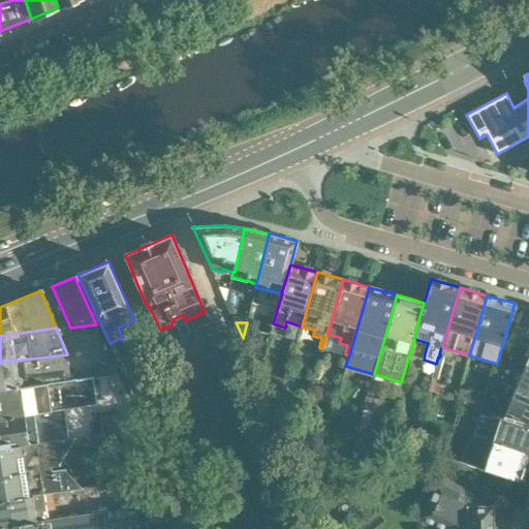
[(528,366),(528,337),(524,335),(520,342),(528,345),(528,355),(526,365),(528,366)]
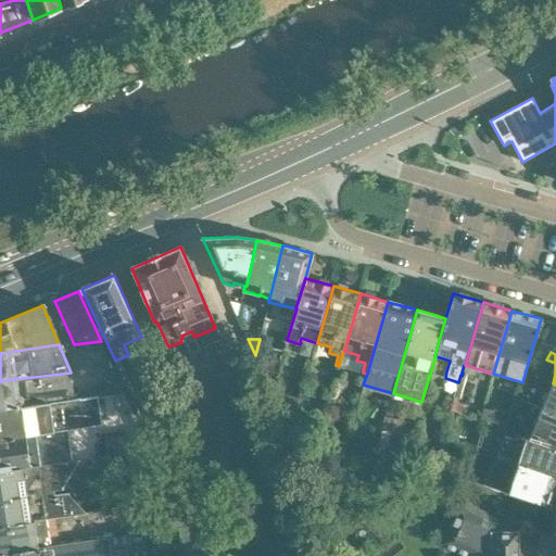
[(280,364),(256,357),(272,392),(280,364)]
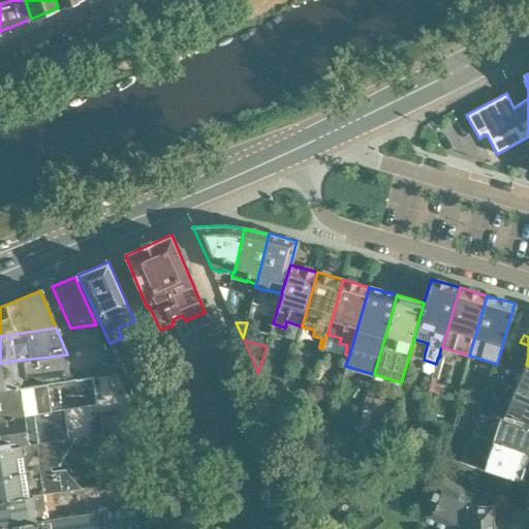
[(13,361),(0,363),(0,389),(60,380),(60,381),(70,379),(70,378),(67,354),(24,360),(13,361)]
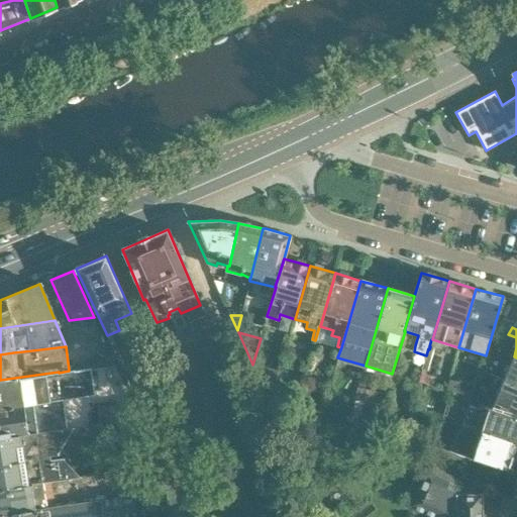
[(434,347),(430,346),(429,349),(428,348),(426,355),(420,377),(425,379),(434,347)]
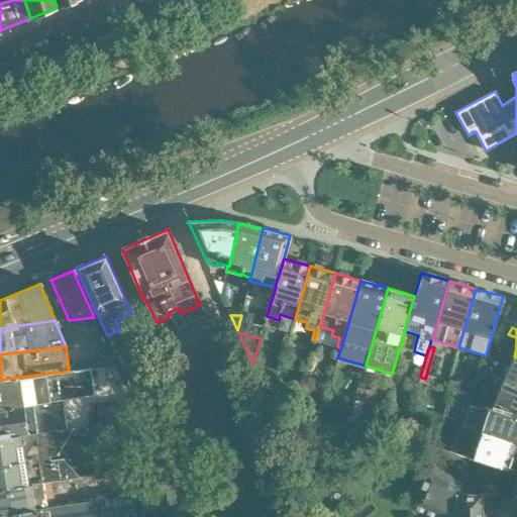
[(516,385),(516,357),(514,356),(504,380),(516,385)]
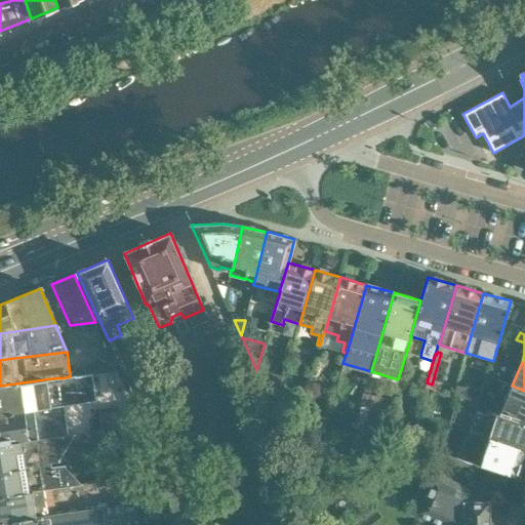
[(59,377),(0,386),(0,414),(64,406),(96,401),(91,373),(70,376),(59,378),(59,377)]
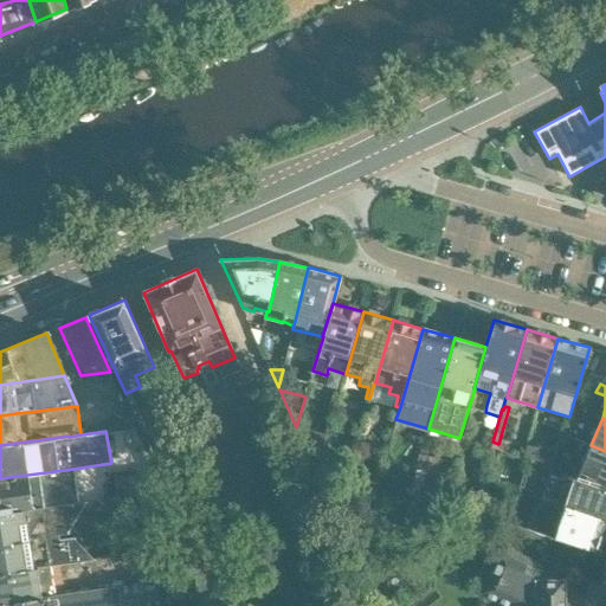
[(314,440),(305,450),(316,474),(324,444),(314,440)]
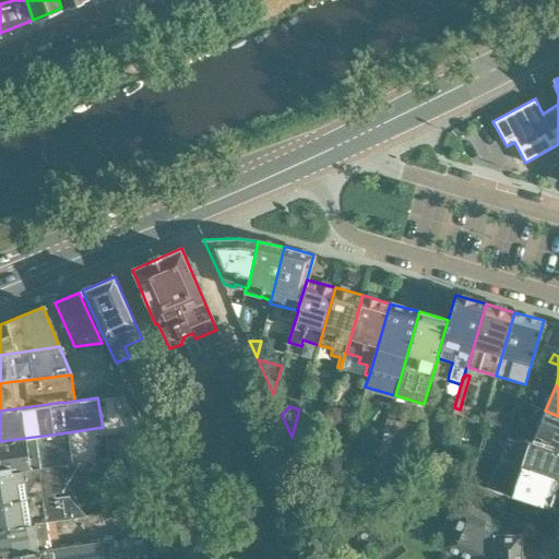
[(558,447),(558,416),(545,411),(533,440),(548,444),(549,442),(558,447)]
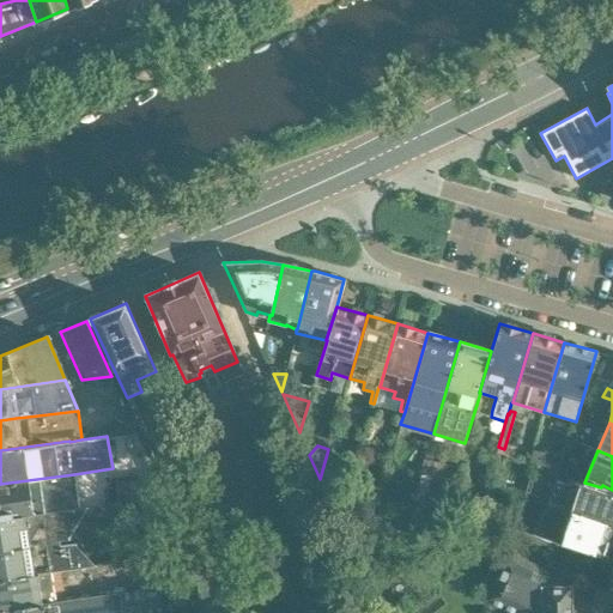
[(447,495),(454,466),(424,460),(417,487),(447,495)]
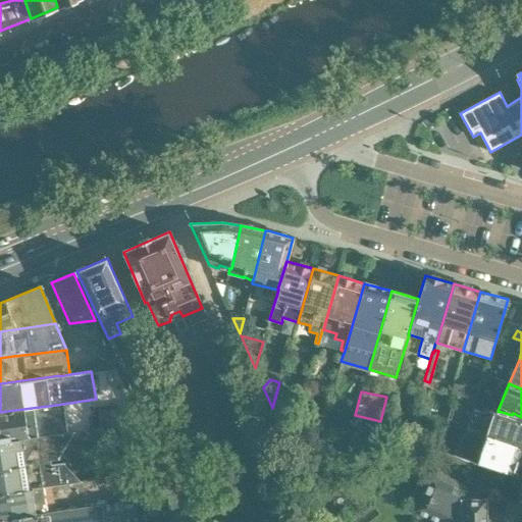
[(0,441),(67,431),(63,404),(0,412),(0,441)]
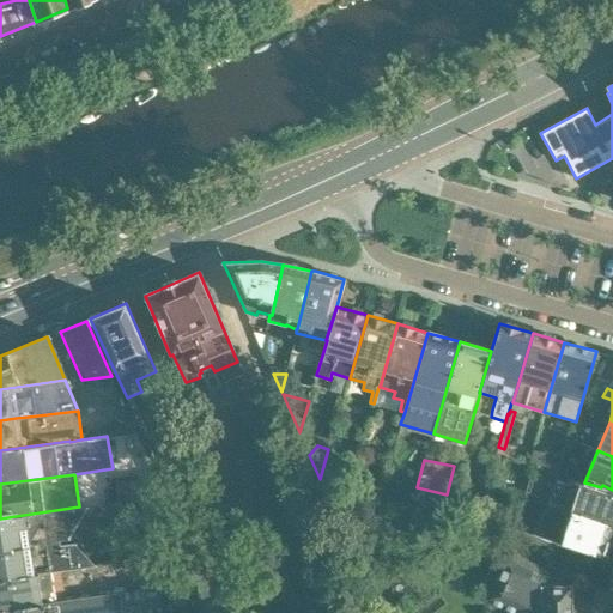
[(612,495),(600,490),(601,487),(584,483),(583,484),(557,475),(547,504),(547,507),(612,527),(612,523),(612,495)]
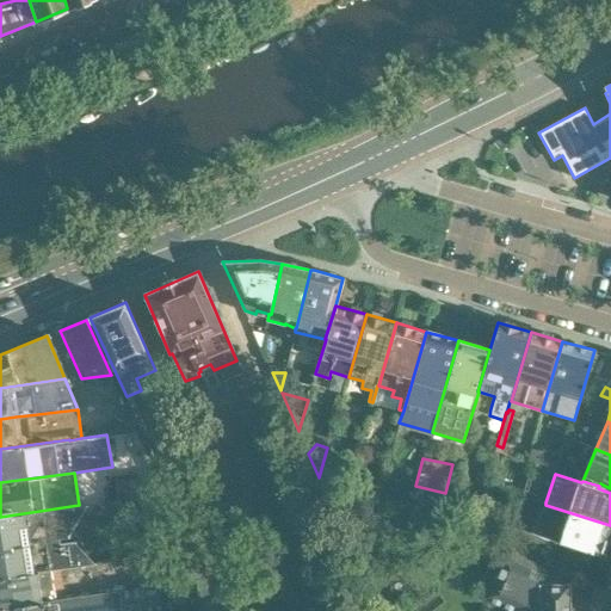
[(380,497),(382,483),(365,479),(362,493),(380,497)]
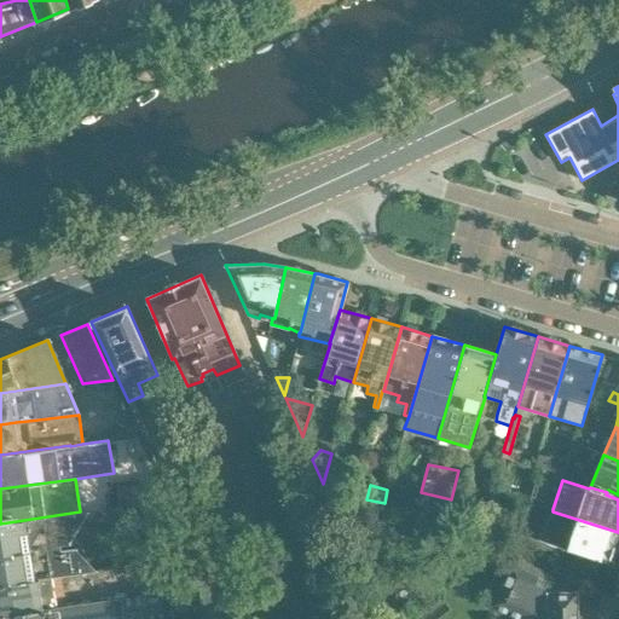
[(150,503),(150,502),(120,507),(122,521),(150,518),(152,533),(189,528),(184,498),(150,503)]
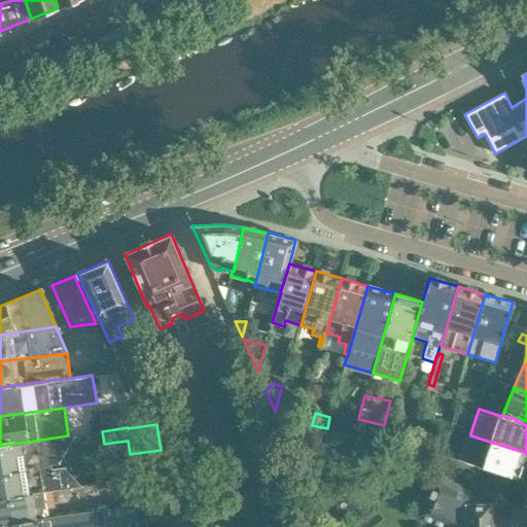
[(517,480),(526,453),(470,435),(470,433),(466,432),(458,459),(517,480)]
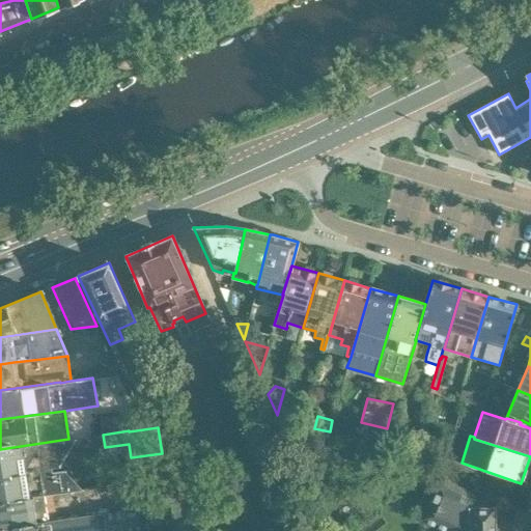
[(68,440),(68,439),(0,449),(0,475),(52,470),(52,468),(60,467),(77,439),(68,440)]
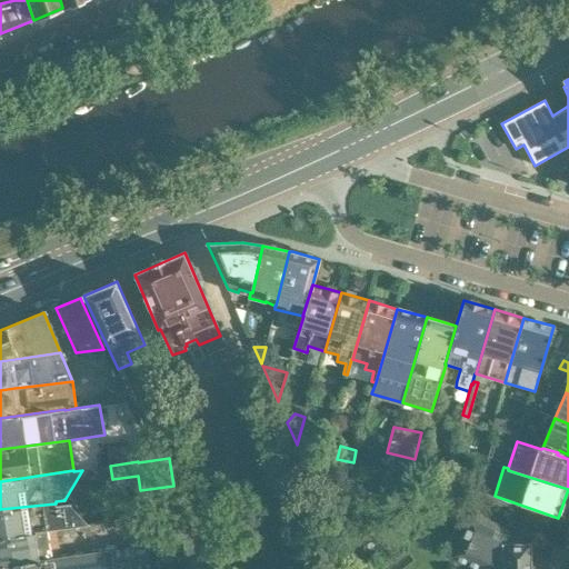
[(57,506),(56,503),(0,509),(0,537),(47,531),(89,525),(69,505),(57,506)]
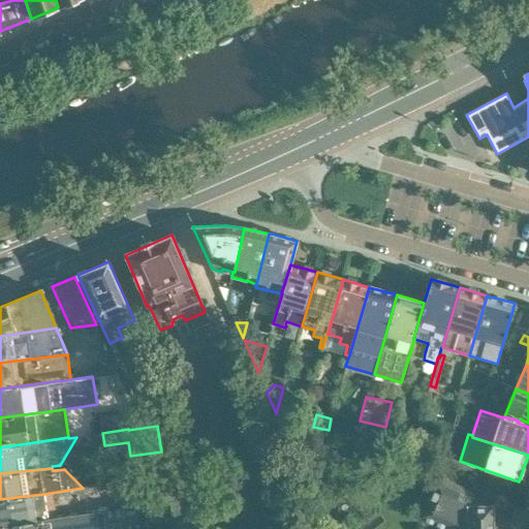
[(494,528),(494,506),(493,506),(501,481),(486,476),(478,494),(455,484),(455,481),(440,475),(419,518),(446,528),(494,528)]
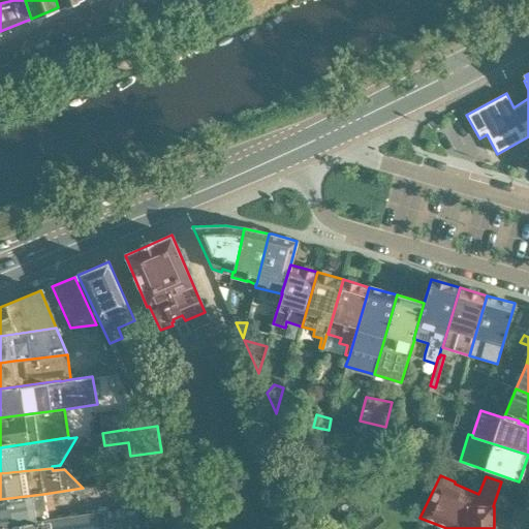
[(177,478),(149,483),(152,506),(180,502),(177,478)]
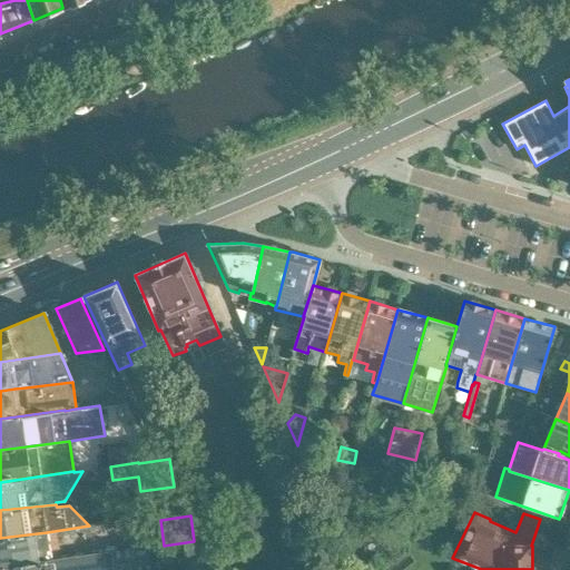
[(0,566),(51,559),(47,532),(0,538),(0,566)]
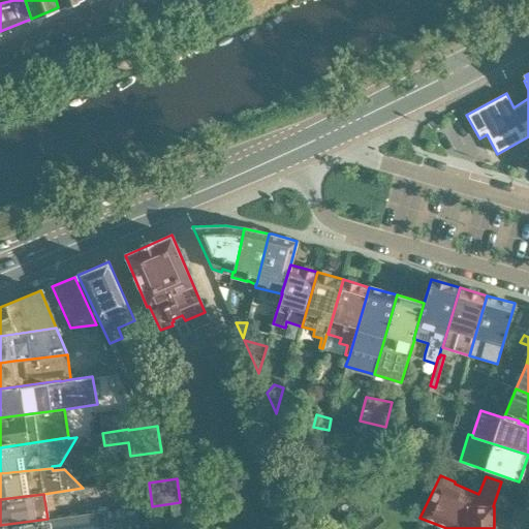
[(48,519),(0,525),(0,528),(104,528),(103,511),(88,514),(56,519),(48,519)]
